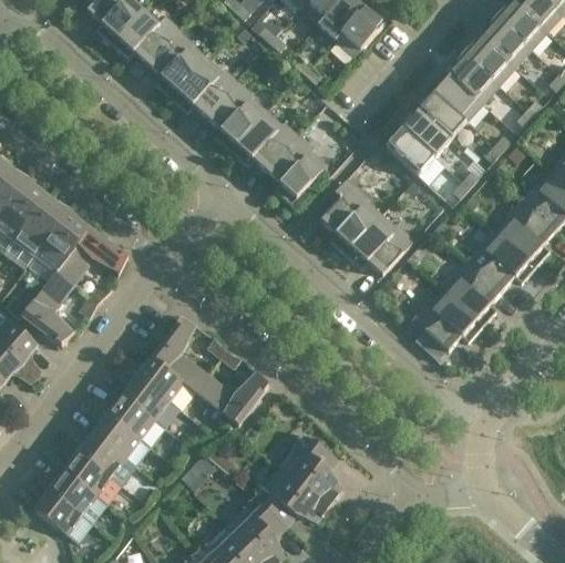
[(99,30),(114,43),(146,7),(139,0),(99,0),(93,7),(89,10),(104,23),(99,30)]
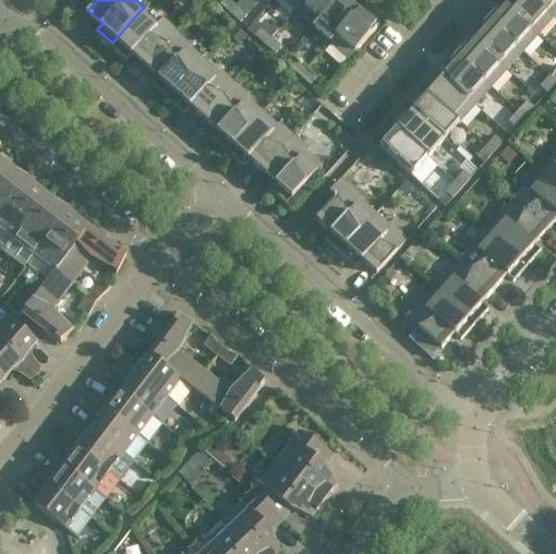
[(207,12),(215,3),(210,0),(205,0),(200,5),(207,12)]
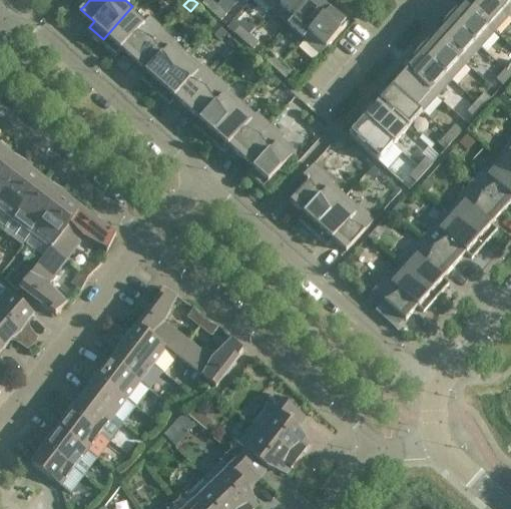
[(213,9),(218,3),(215,0),(204,0),(203,1),(213,9)]
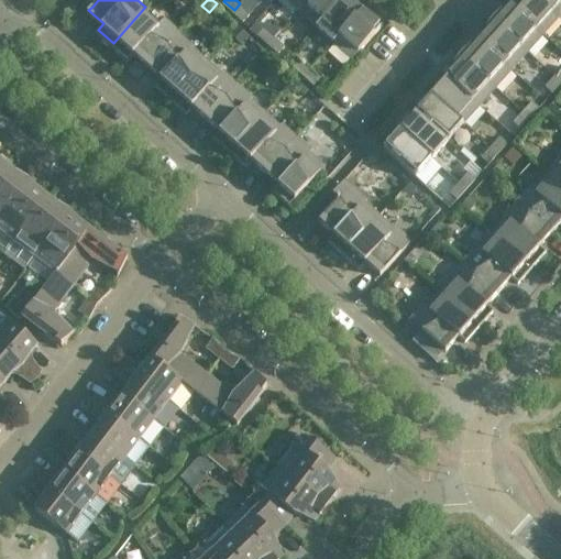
[(307,0),(300,8),(318,24),(339,0),(307,0)]
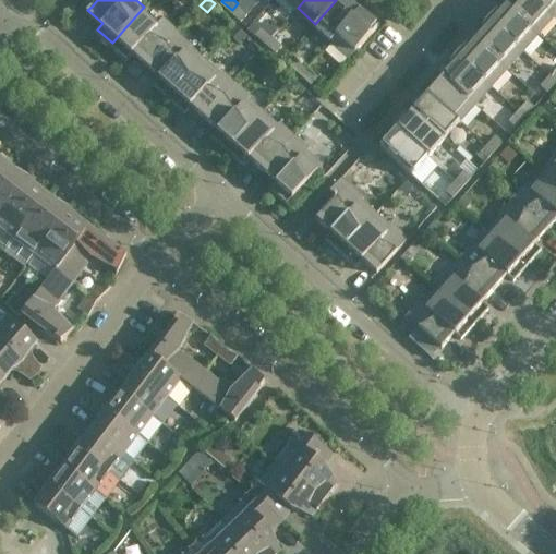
[(336,0),(315,24),(333,39),(361,9),(351,0),(336,0)]
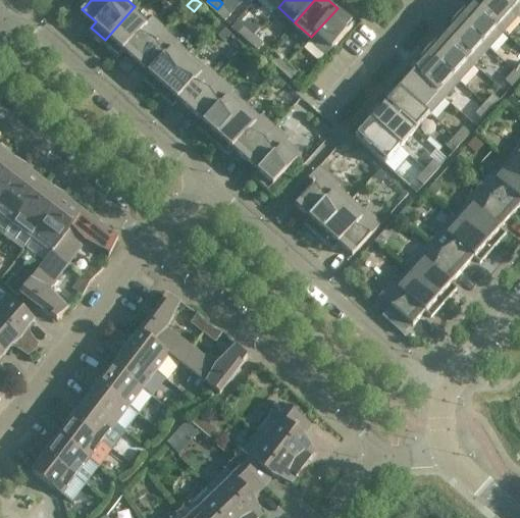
[(519,11),(506,0),(479,0),(476,3),(505,30),(519,13),(519,11)]
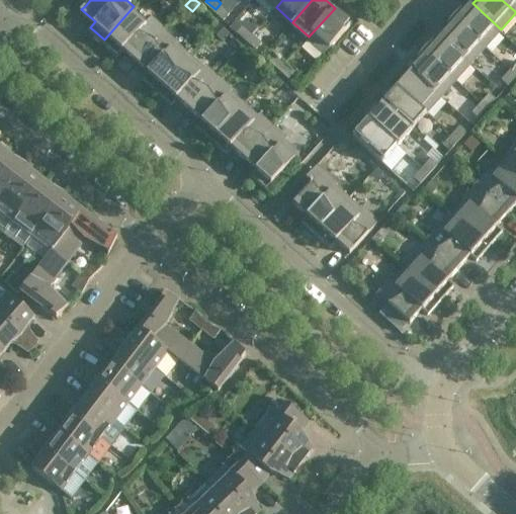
[(502,0),(515,11),(515,0),(502,0)]
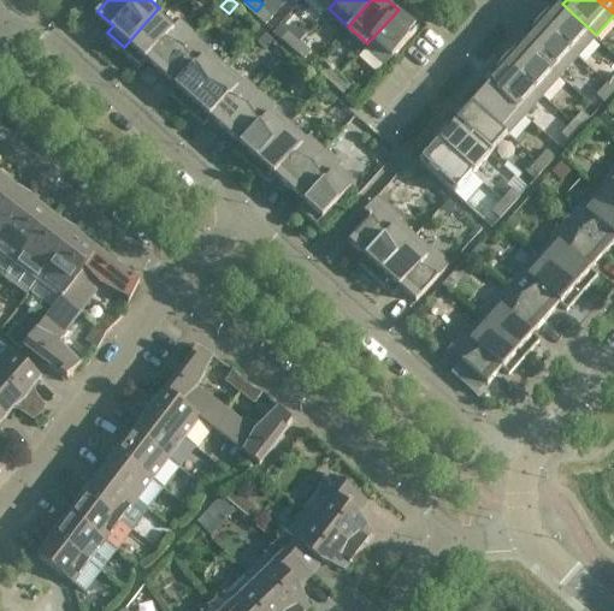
[(257,11),(267,22),(275,13),(263,4),(257,11)]
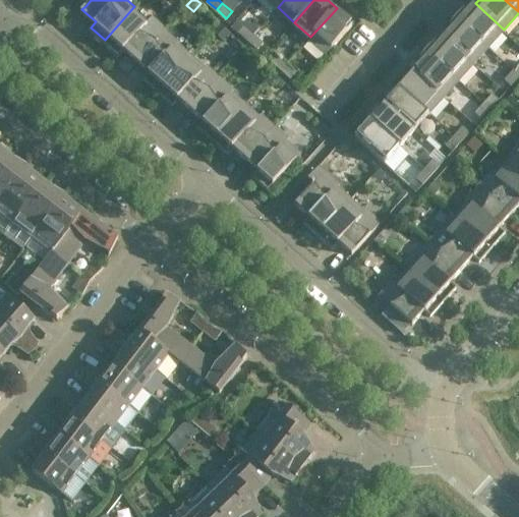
[(504,30),(475,3),(460,19),(489,46),(504,30)]
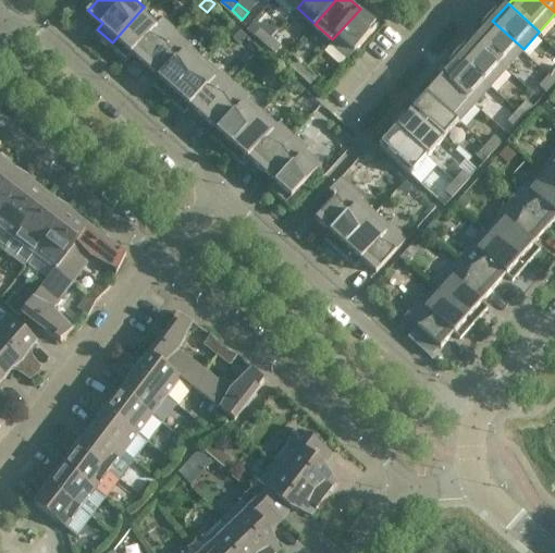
[(159,21),(144,7),(112,42),(127,57),(133,50),(147,63),(176,31),(162,17),(159,21)]
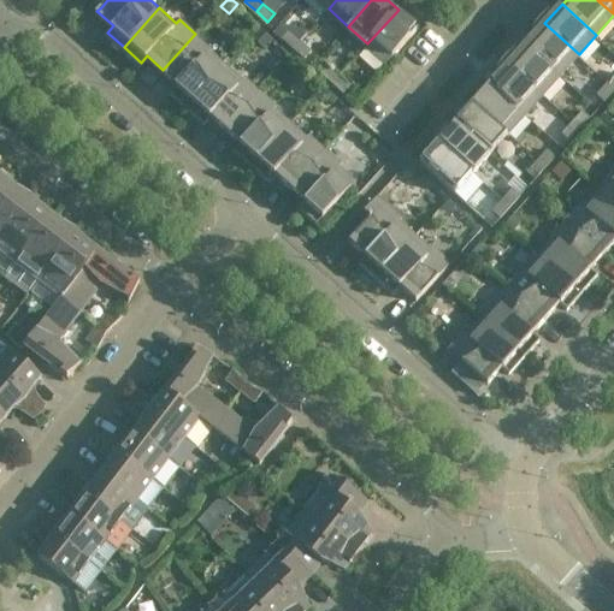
[(399,10),(367,43),(388,61),(418,28),(399,10)]
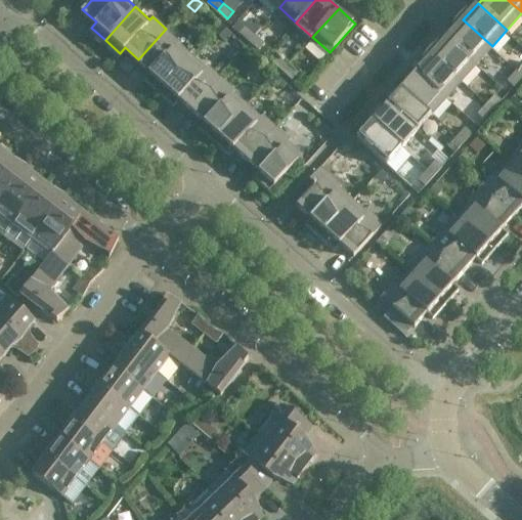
[(492,46),(463,19),(448,36),(477,62),(492,46)]
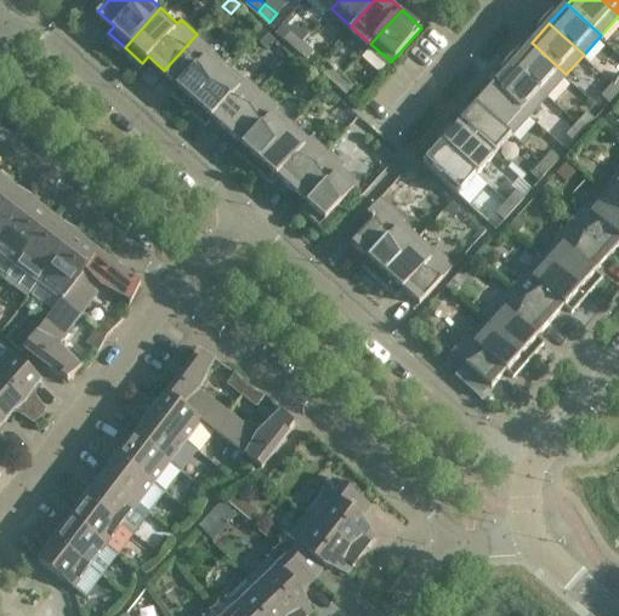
[(268,44),(274,36),(263,27),(257,34),(268,44)]
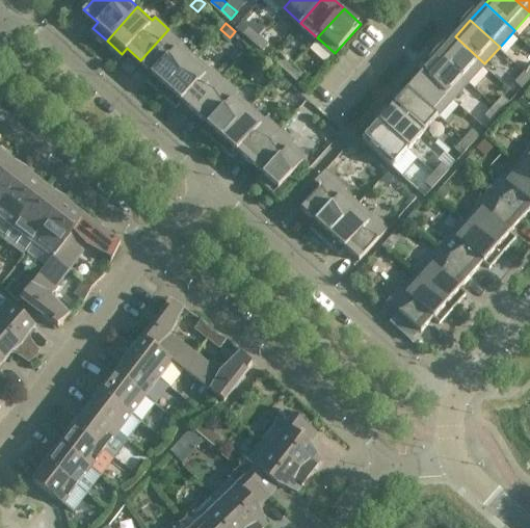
[(250,24),(244,31),(255,40),(261,33),(250,24)]
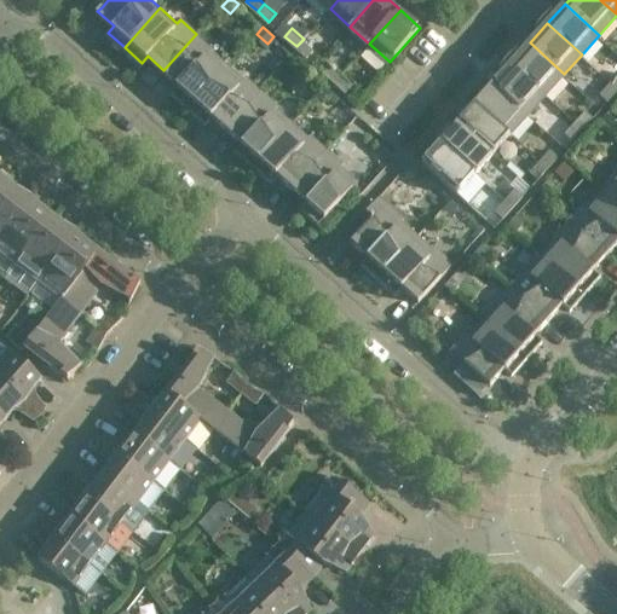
[(196,34),(163,70),(179,84),(173,91),(190,105),(225,67),(209,52),(212,48),(196,34)]
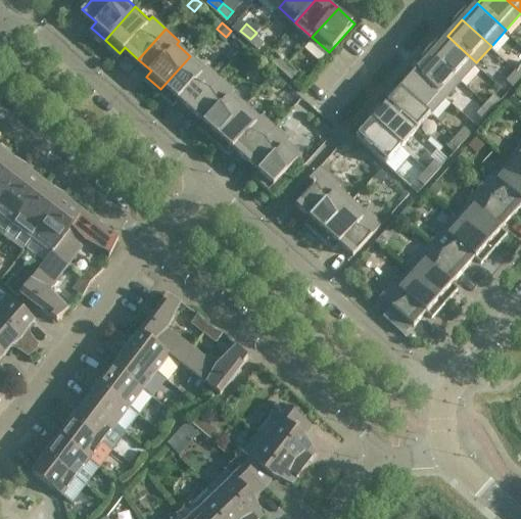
[(256,33),(250,39),(259,48),(266,41),(256,33)]
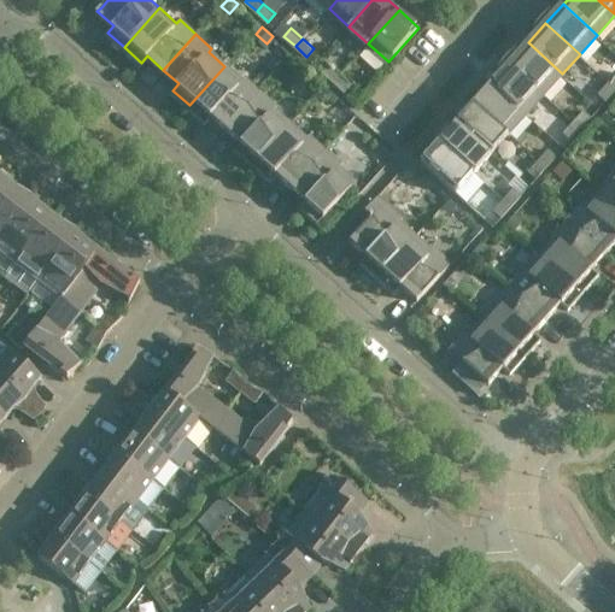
[(562,74),(528,42),(510,62),(545,93),(562,74)]
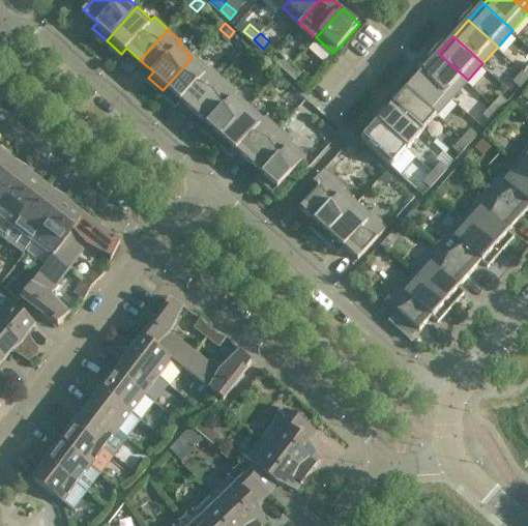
[(468,80),(438,53),(423,70),(452,96),(468,80)]
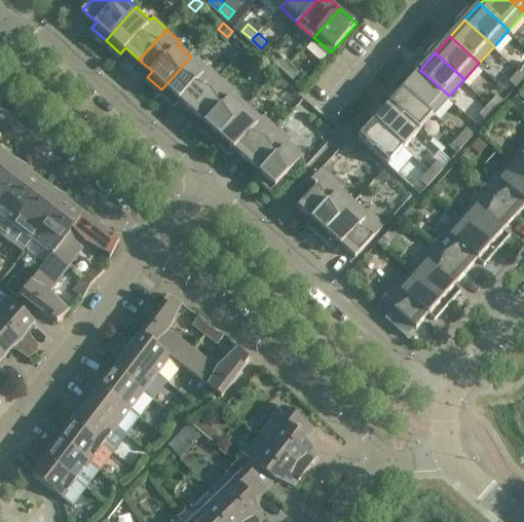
[(285,69),(291,62),(281,53),(274,61),(285,69)]
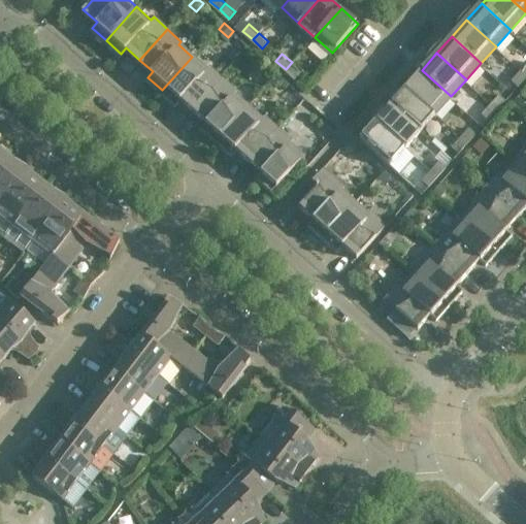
[(206,69),(192,57),(162,90),(176,103),(182,97),(195,109),(222,78),(208,66),(206,69)]
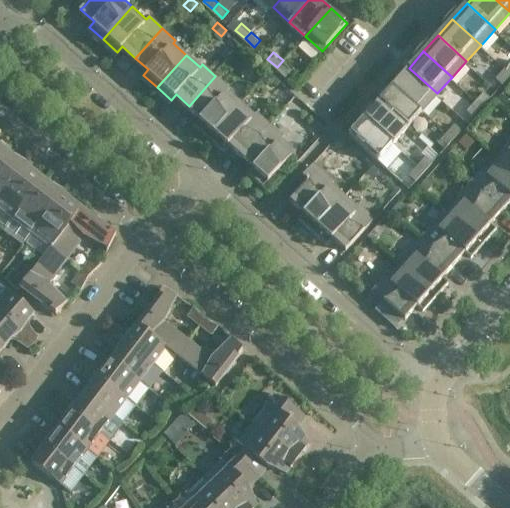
[(277,67),(286,75),(292,69),(283,60),(277,67)]
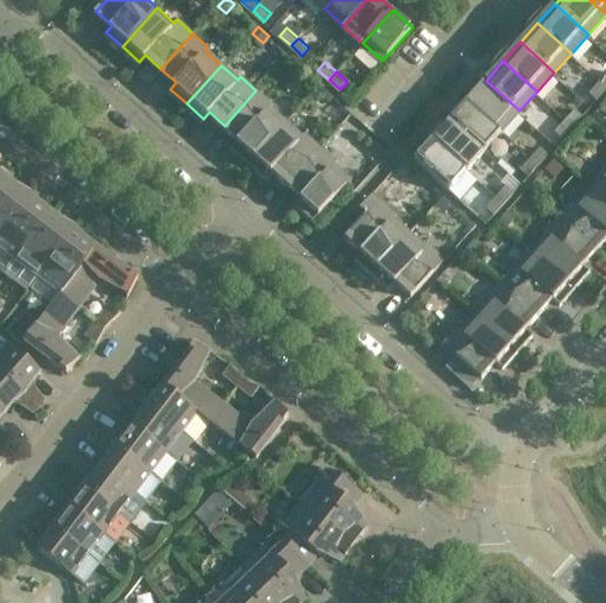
[(591,90),(599,97),(605,89),(605,83),(601,80),(591,90)]
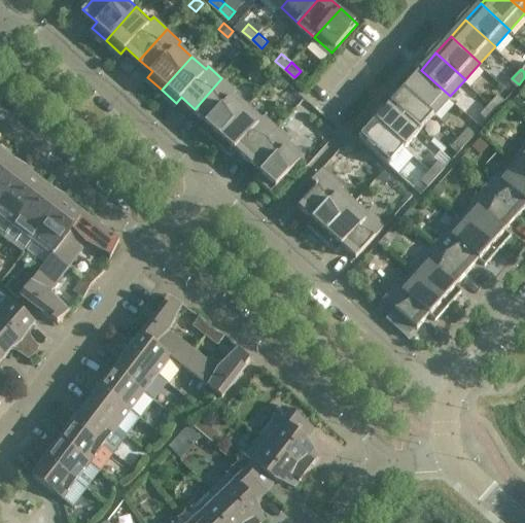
[(450,96),(421,70),(406,86),(435,112),(450,96)]
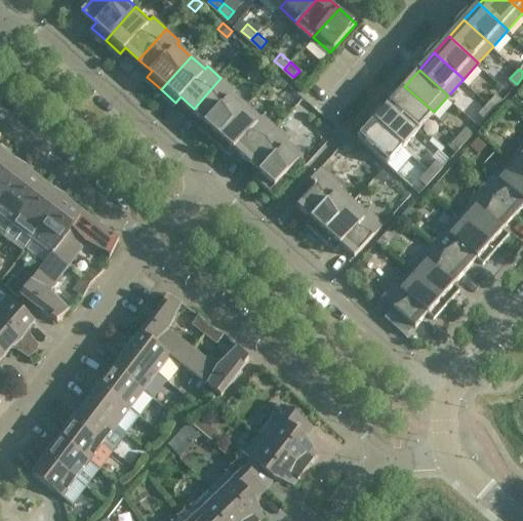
[(284,79),(277,73),(270,80),(277,87),(284,79)]
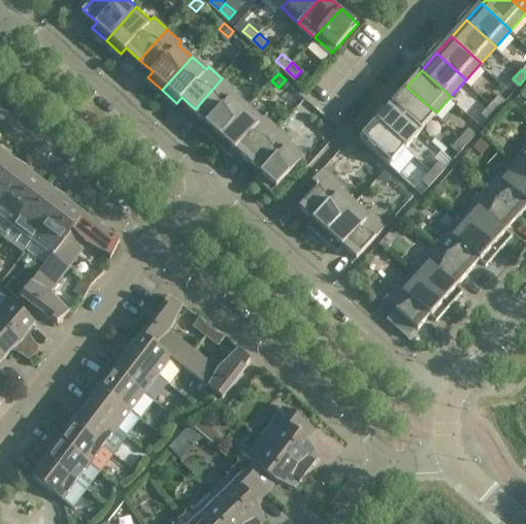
[(236,91),(222,78),(195,109),(207,122),(203,127),(218,139),(248,106),(233,94),(236,91)]
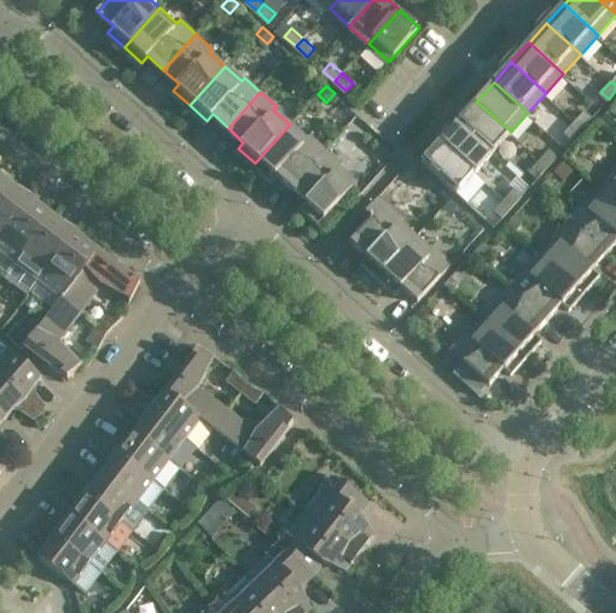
[(511,132),(476,101),(459,121),(493,152),(511,132)]
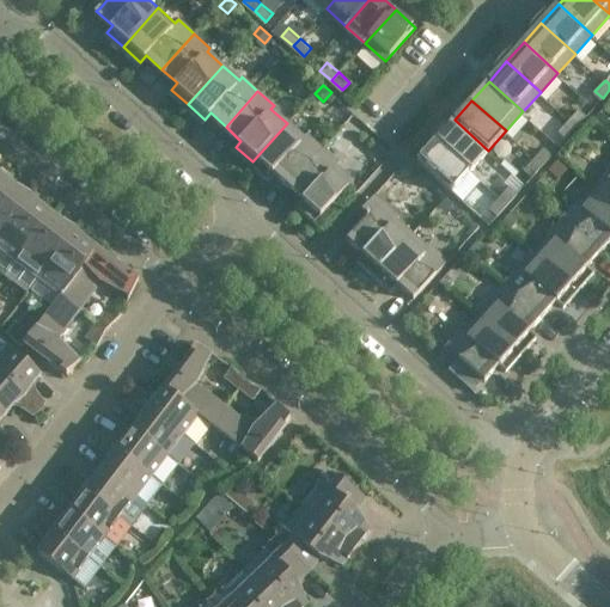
[(569,118),(578,126),(587,115),(580,108),(569,118)]
